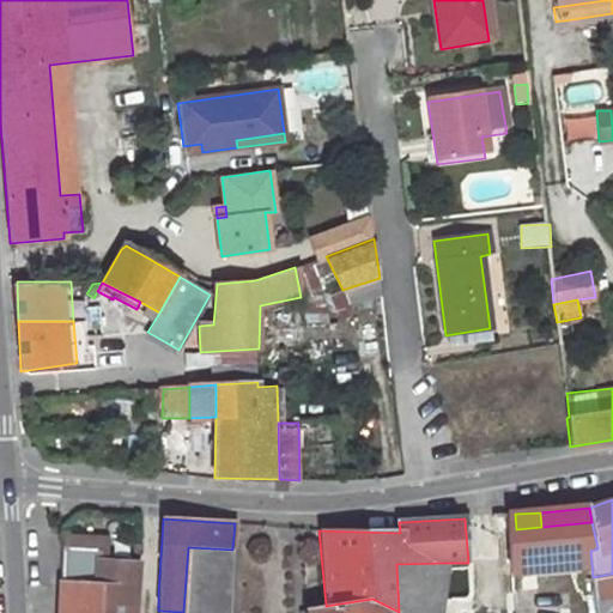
[(60,547),(99,548),(98,557),(98,560),(102,560),(102,539),(60,536),(60,547)]
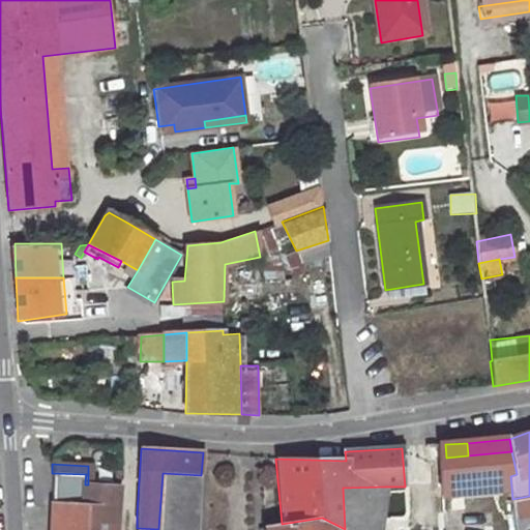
[(52,479),(50,529),(117,529),(119,487),(112,487),(88,484),(85,484),(85,481),(86,474),(52,473),(52,479)]
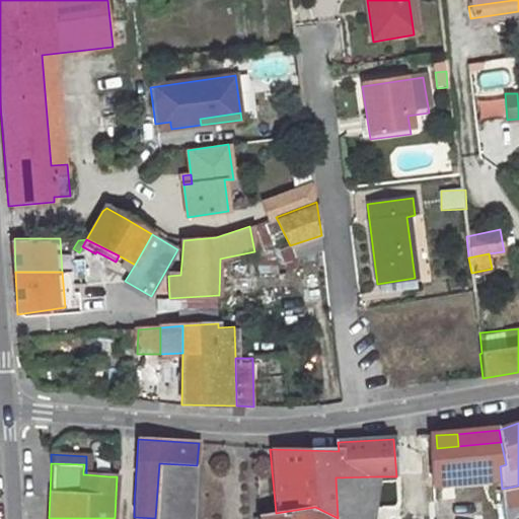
[(134,517),(134,518),(193,518),(197,465),(159,463),(155,518),(134,517)]
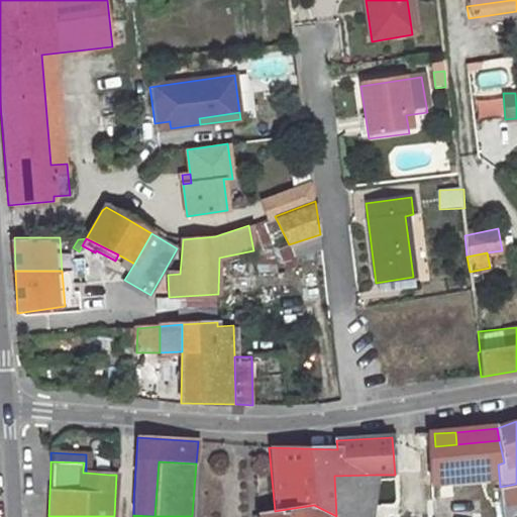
[(369,516),(376,475),(334,476),(336,516),(335,516),(369,516)]
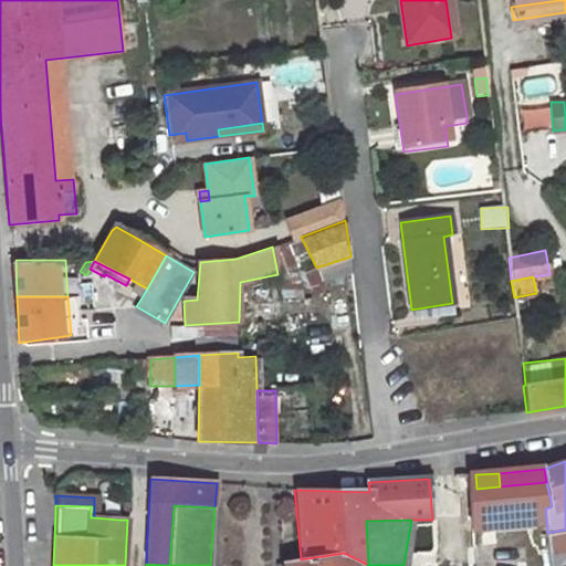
[(301,559),(283,563),(283,565),(362,565),(362,562),(344,553),(301,559)]
